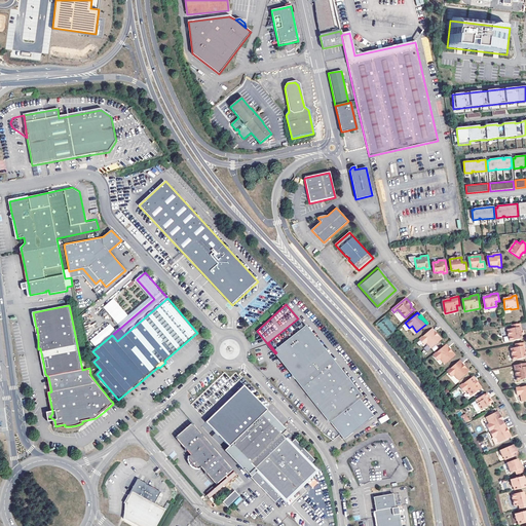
[(268,342),(276,352),(346,439),(375,415),(361,397),(363,396),(307,328),(306,329),(298,318),(268,342)]
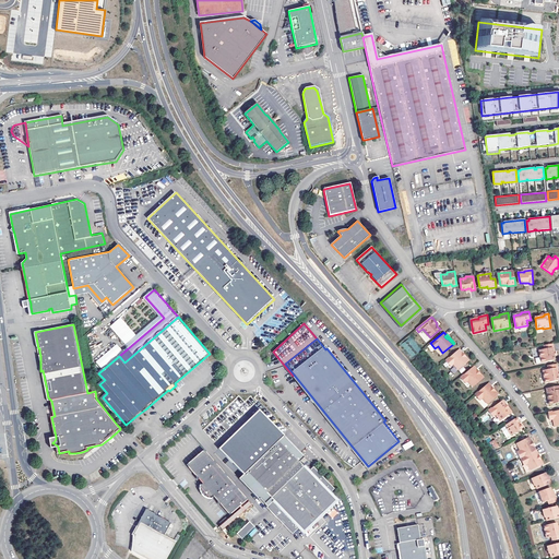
[(555,352),(554,344),(544,345),(545,349),(539,351),(542,363),(555,360),(554,356),(554,354),(552,353),(555,352)]
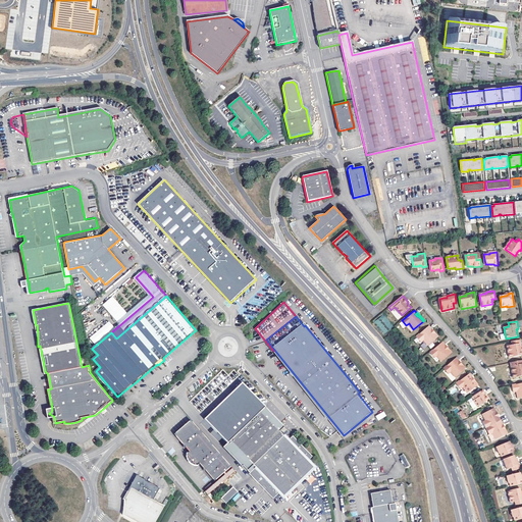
[(431,328),(429,325),(416,336),(421,342),(423,340),(428,346),(437,337),(432,330),(431,331),(430,330),(431,328)]
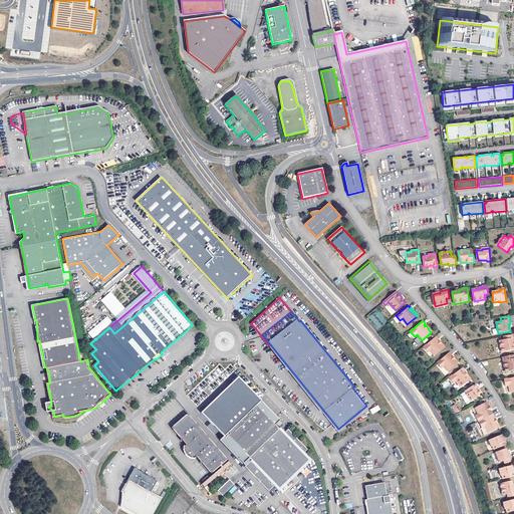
[(425,323),(424,325),(425,326),(426,325),(431,332),(432,331),(425,323)]
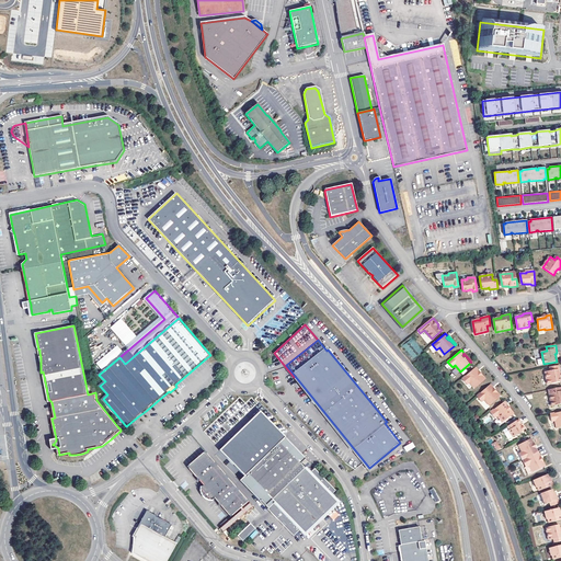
[(559,376),(559,374),(560,374),(559,365),(550,367),(550,371),(545,371),(548,385),(560,382),(560,378),(559,376)]
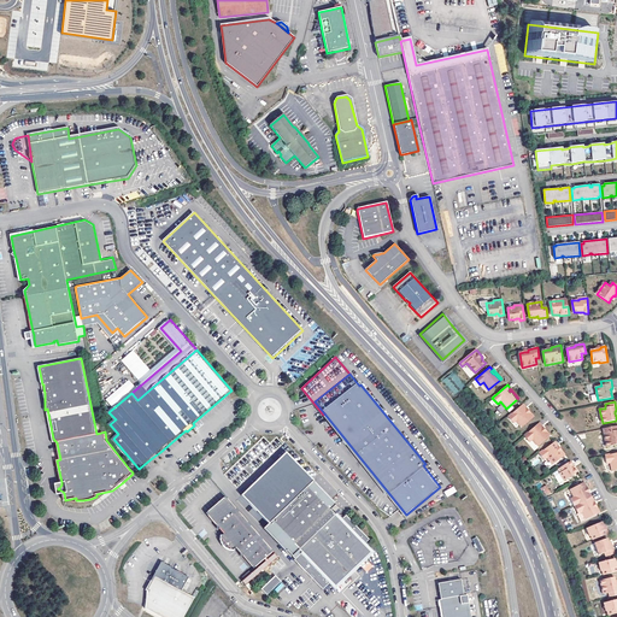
[(527,407),(523,404),(509,416),(513,423),(517,419),(523,427),(534,417),(528,410),(527,411),(526,410),(524,409),(527,407)]
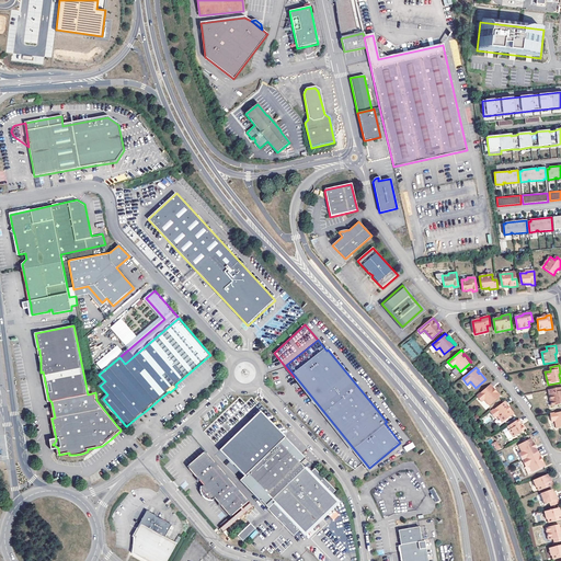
[(479,370),(477,371),(478,373),(479,374),(480,373),(485,379),(487,378),(479,369),(479,370)]
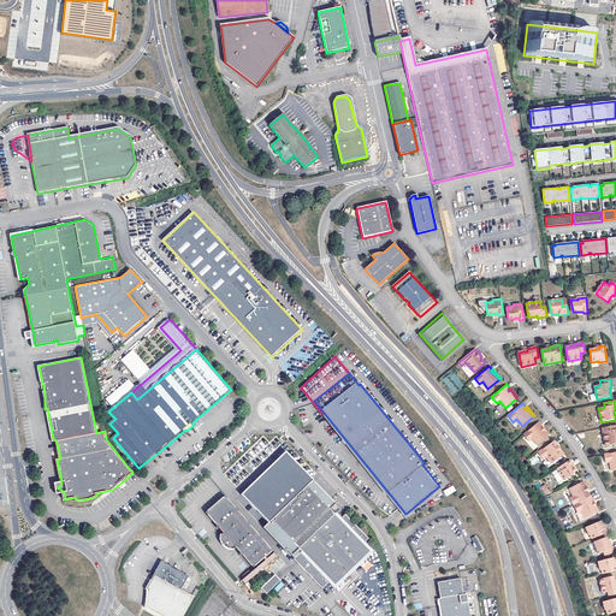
[(542,425),(539,421),(523,434),(529,440),(532,438),(538,444),(550,434),(543,427),(542,428),(542,427),(540,426),(542,425)]
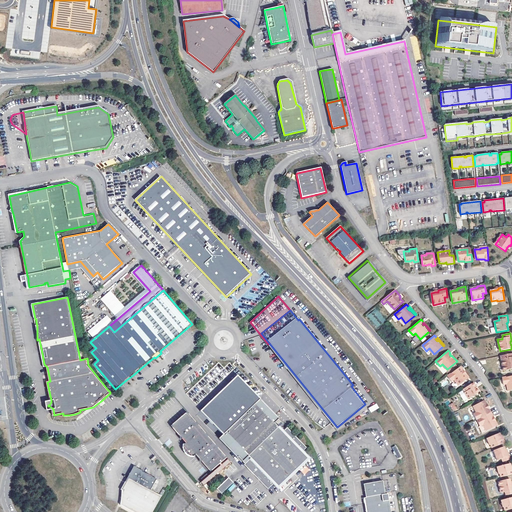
[(450,353),(449,354),(450,355),(450,356),(451,355),(457,361),(451,353),(450,353)]
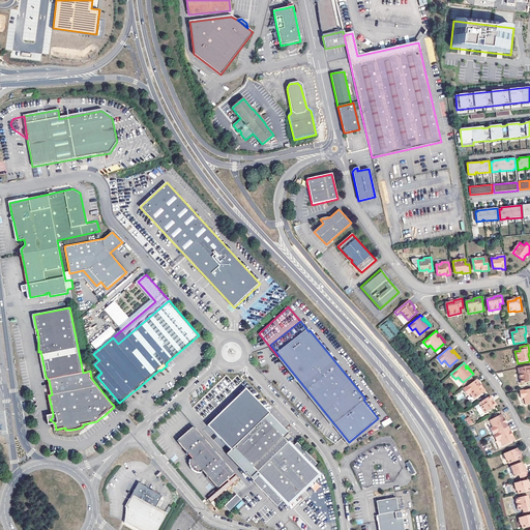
[(529,365),(518,369),(521,384),(529,382),(529,365)]
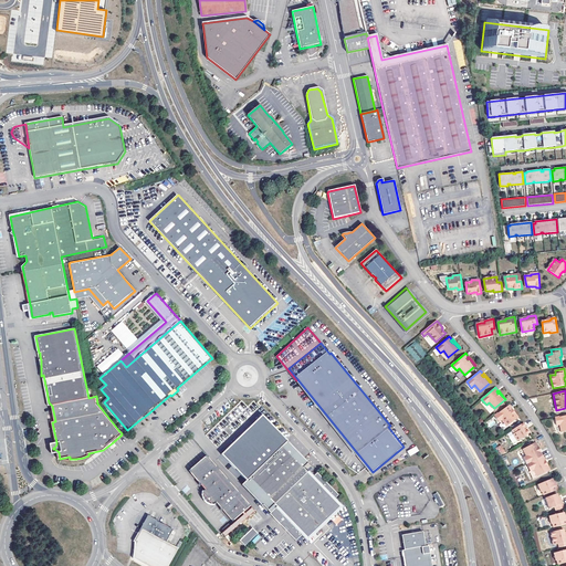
[(513,407),(510,404),(495,415),(500,421),(503,419),(507,426),(519,417),(513,410),(512,410),(512,409),(511,409),(513,407)]
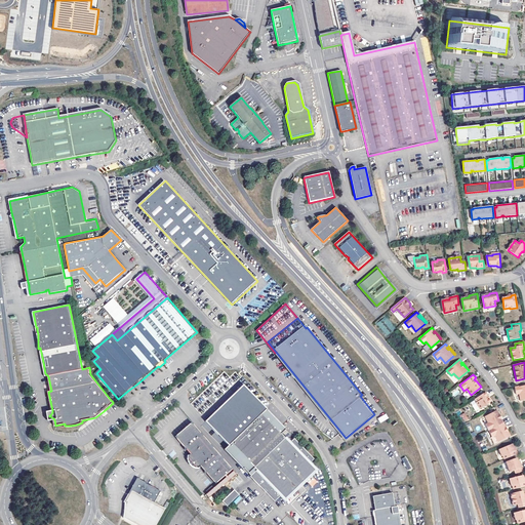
[(476,377),(474,379),(475,379),(475,380),(476,380),(481,387),(482,387),(476,377)]
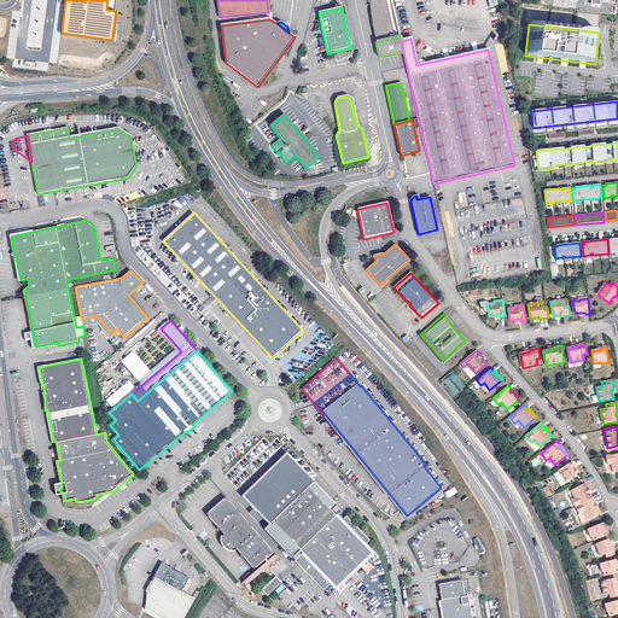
[(293,557),(296,559),(295,561),(324,590),(330,583),(336,589),(353,573),(357,569),(374,552),(373,552),(366,543),(369,540),(347,516),(343,520),(337,514),(336,516),(331,509),(337,505),(286,453),(243,495),(251,503),(256,509),(269,524),(264,529),(286,552),(287,551),(293,557)]
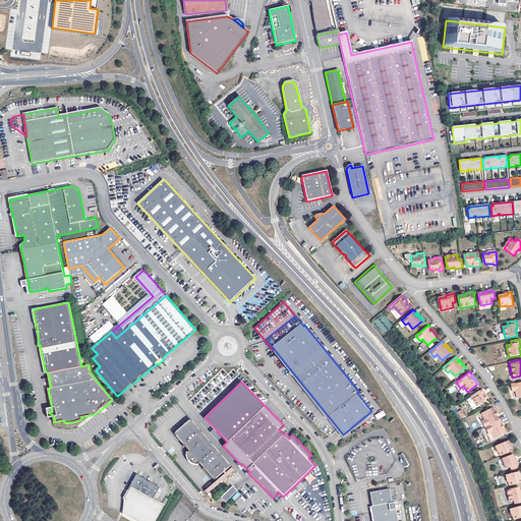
[(520,382),(511,385),(512,391),(516,391),(517,398),(520,397),(520,382)]
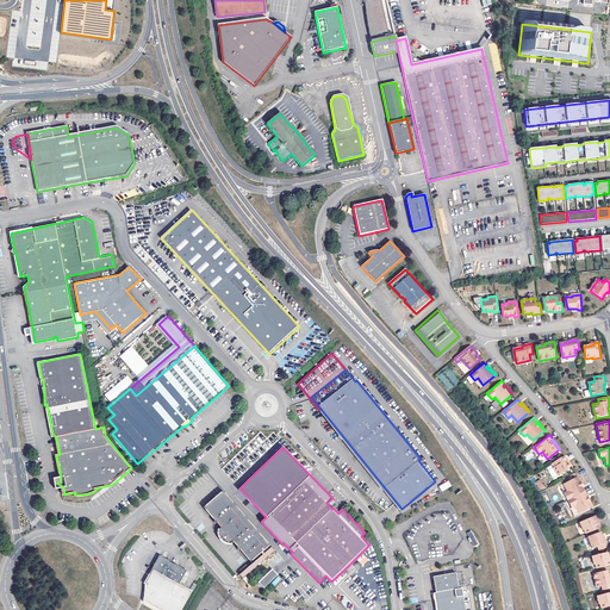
[(559,475),(572,467),(568,462),(568,464),(566,461),(566,460),(567,460),(565,455),(553,464),(555,467),(554,468),(559,475)]
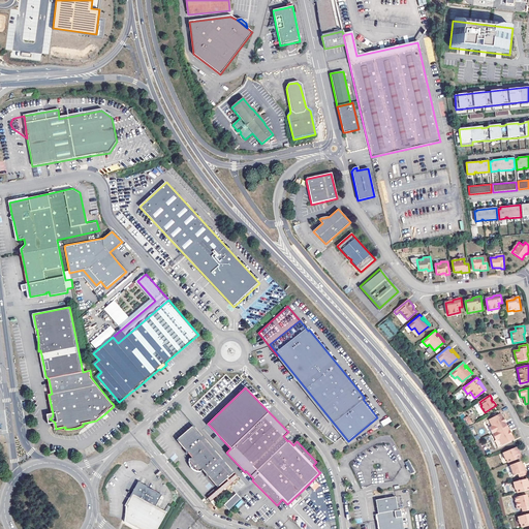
[(493,434),(507,427),(505,423),(504,424),(503,423),(503,422),(504,422),(500,413),(489,419),(493,427),(490,428),(493,434)]
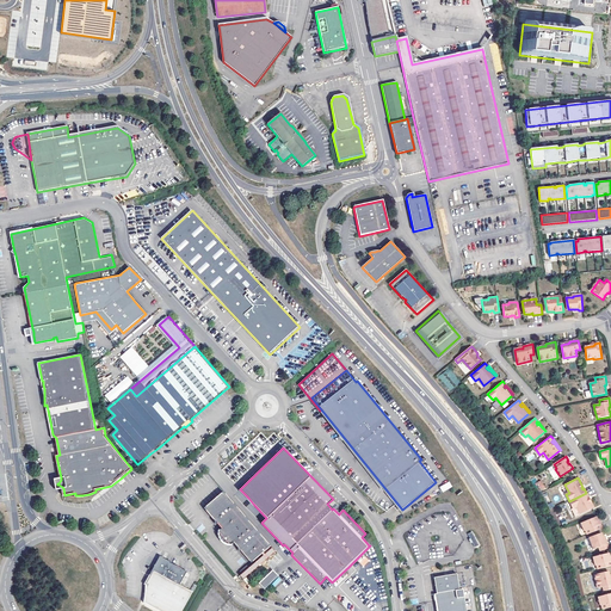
[(443,492),(452,487),(450,481),(439,487),(443,492)]
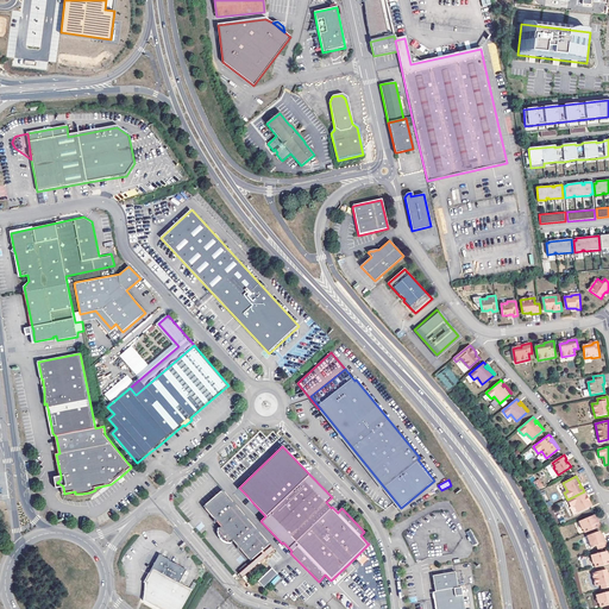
[(269,544),(223,490),(203,506),(213,518),(213,521),(215,521),(220,526),(218,528),(218,529),(218,532),(218,533),(219,534),(219,535),(220,537),(220,538),(221,539),(223,540),(224,541),(225,542),(226,542),(227,542),(228,544),(230,544),(231,544),(233,541),(237,545),(237,547),(239,548),(250,560),(269,544)]
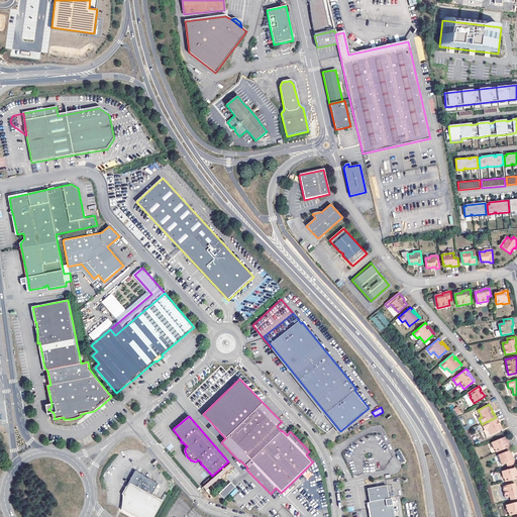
[(498,420),(496,417),(482,424),(485,430),(488,429),(491,435),(502,430),(498,422),(497,423),(497,422),(496,421),(498,420)]
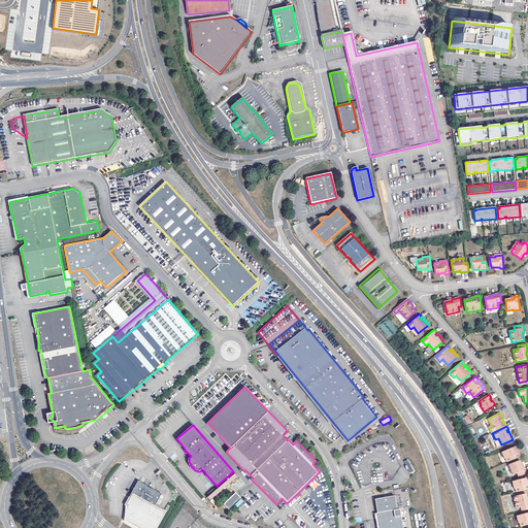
[(506,458),(507,462),(521,457),(519,453),(518,453),(517,451),(515,447),(502,452),(505,459),(506,458)]
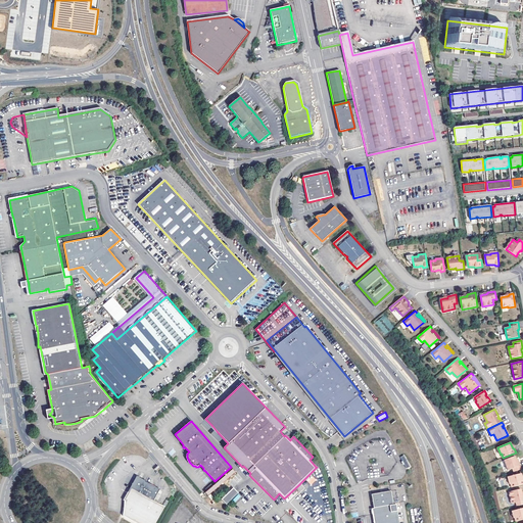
[(405,455),(400,457),(405,469),(410,467),(405,455)]
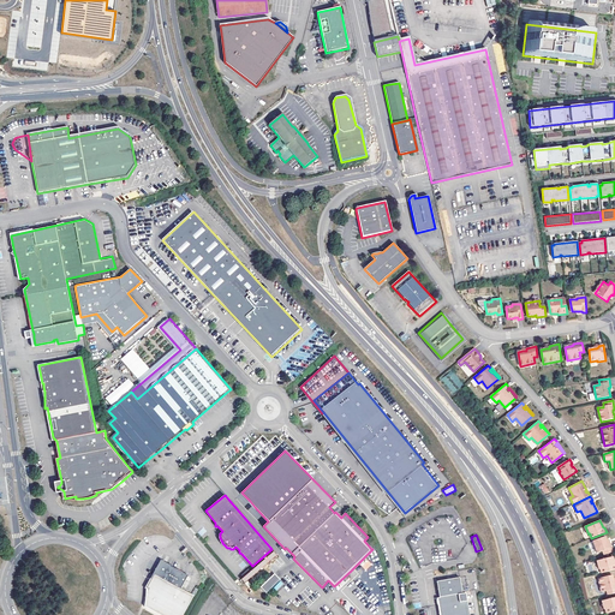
[(603,551),(604,555),(613,551),(610,543),(608,544),(608,542),(607,541),(605,537),(593,541),(597,553),(603,551)]
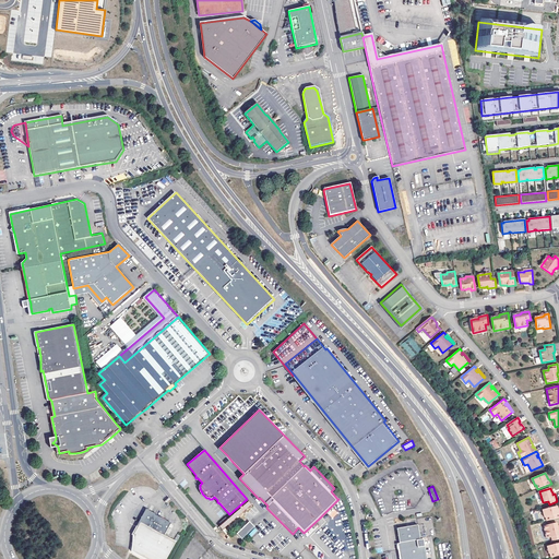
[(219,526),(222,530),(251,504),(248,501),(227,520),(226,518),(219,523),(221,525),(219,526)]
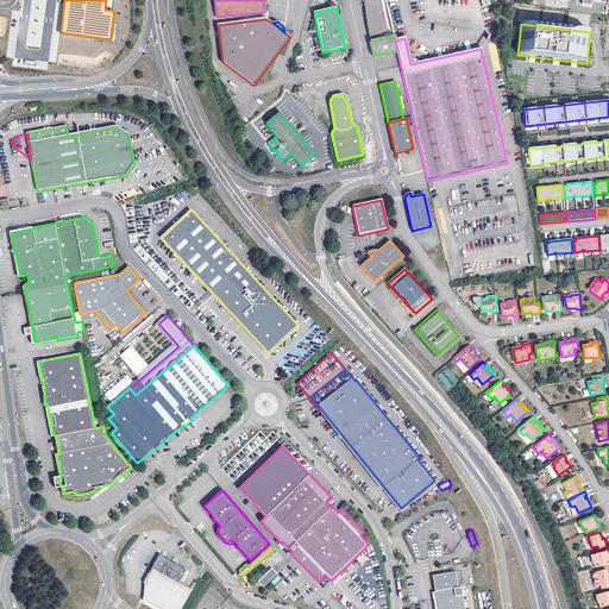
[(595,564),(596,567),(606,565),(608,564),(608,559),(608,557),(608,554),(607,551),(591,556),(594,564),(595,564)]
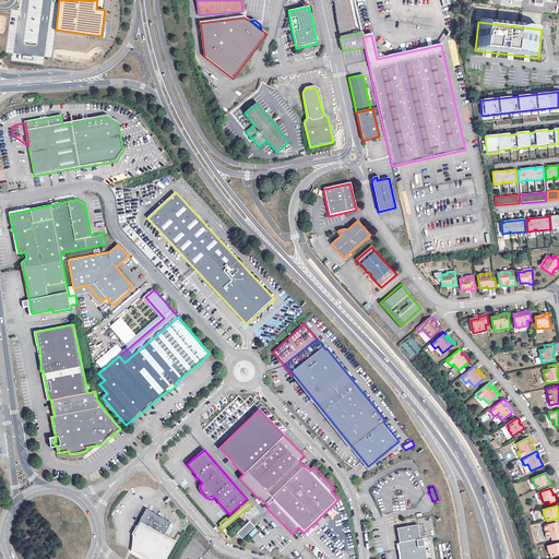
[(145,515),(149,516),(151,513),(145,510),(133,533),(133,536),(133,538),(133,539),(133,540),(132,543),(134,543),(134,539),(134,535),(140,526),(145,515)]
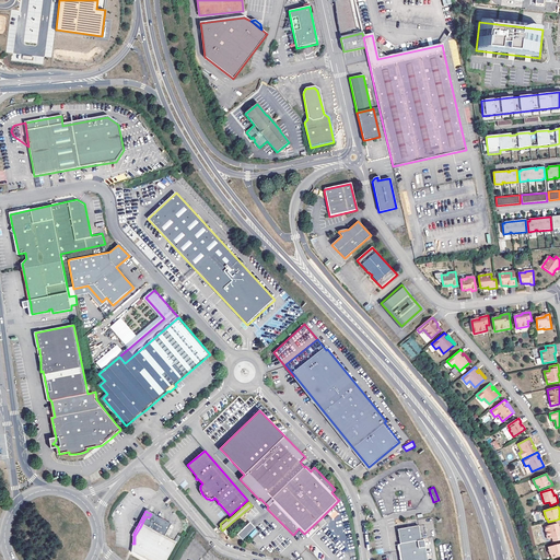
[(132,544),(131,553),(143,559),(166,559),(176,544),(164,538),(171,525),(151,514),(149,517),(146,516),(140,527),(135,536),(135,540),(135,544),(132,544)]
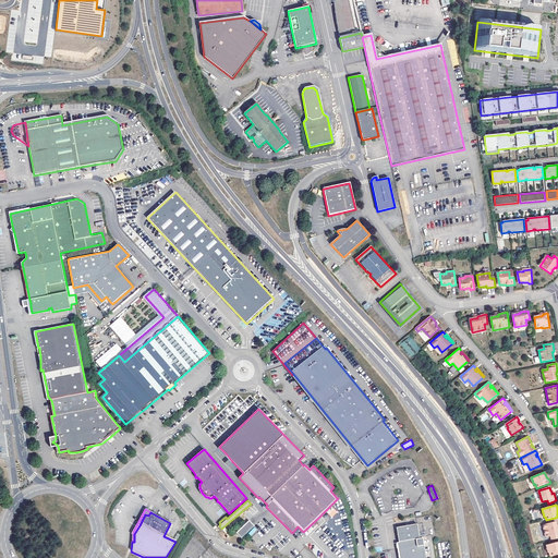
[(550,536),(552,540),(557,537),(557,529),(557,530),(557,528),(557,526),(556,522),(543,525),(546,537),(550,536)]
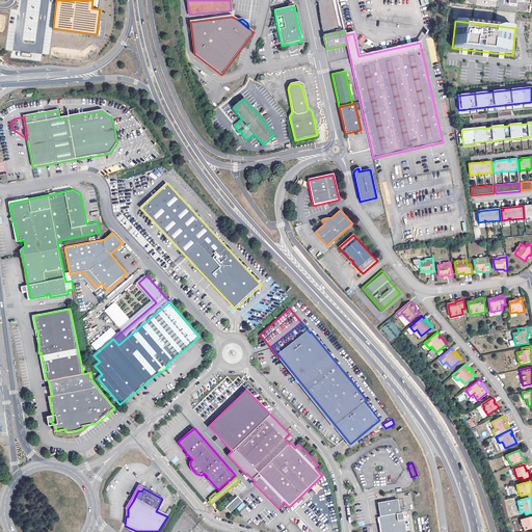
[(240,500),(228,511),(233,516),(245,505),(240,500)]
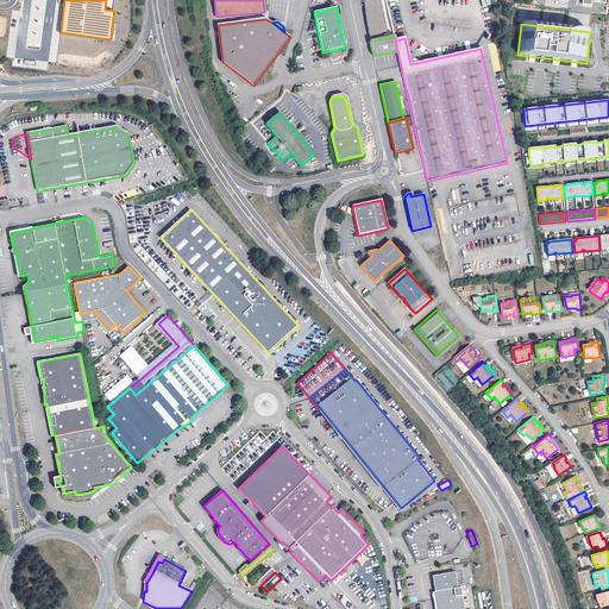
[(435,608),(463,608),(462,596),(463,596),(462,588),(458,588),(456,572),(433,576),(435,592),(440,591),(441,595),(443,598),(434,600),(435,608)]
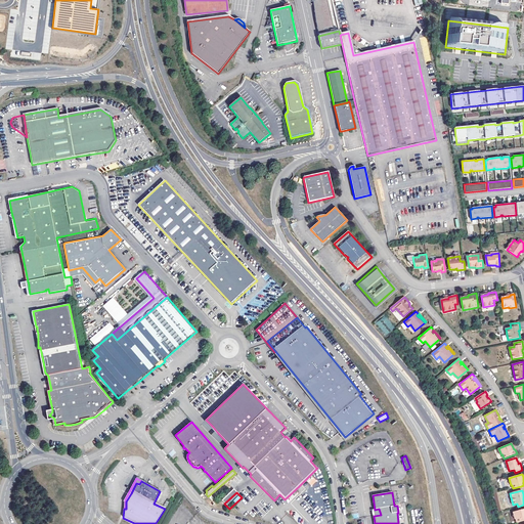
[(259,504),(256,512),(265,516),(269,508),(259,504)]
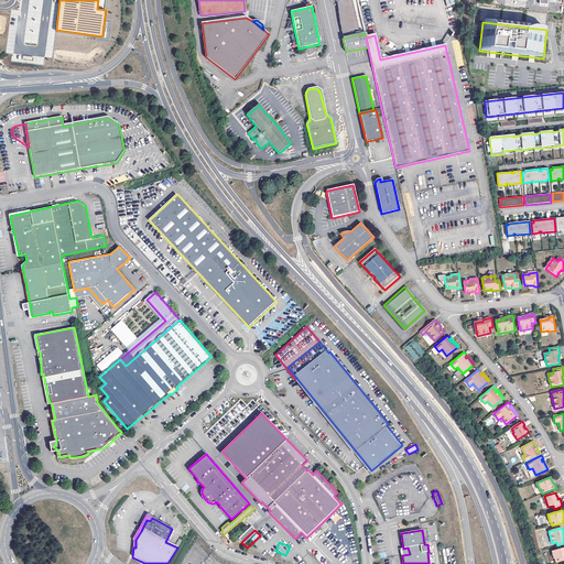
[(556,562),(563,560),(563,548),(552,551),(554,559),(555,559),(556,562)]
